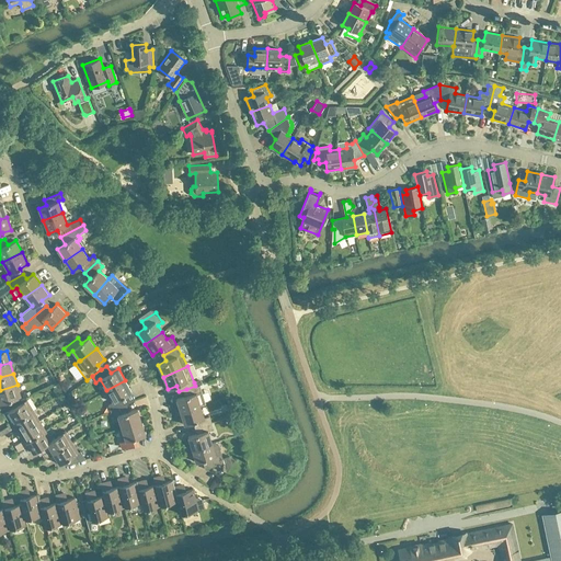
[(124,397),(132,391),(125,380),(106,390),(113,402),(109,404),(111,411),(126,403),(126,404),(128,403),(124,397)]
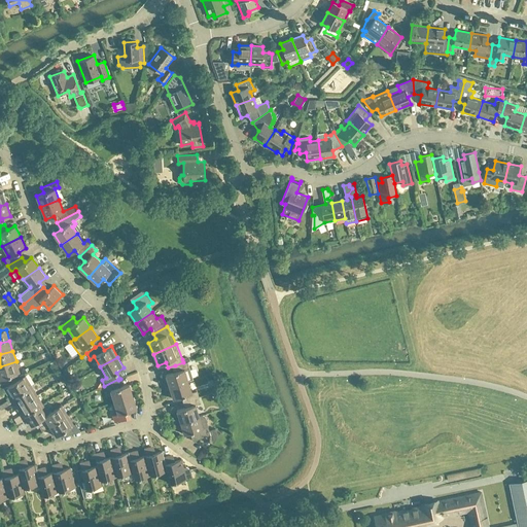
[(0,379),(20,373),(16,361),(0,366),(0,379)]
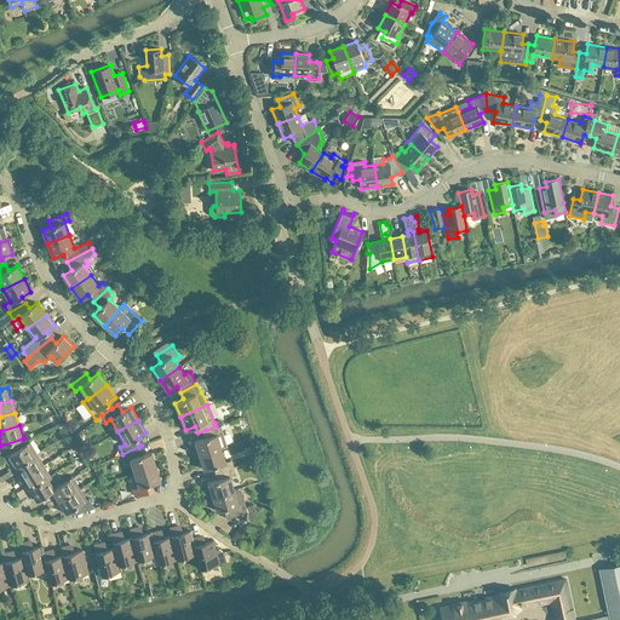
[(206,430),(207,436),(195,441),(199,455),(222,448),(219,440),(224,437),(220,425),(216,426),(206,430)]
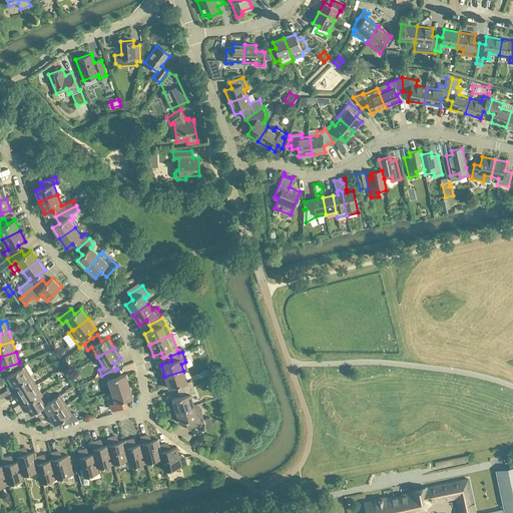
[(9,388),(30,375),(24,366),(3,379),(9,388)]
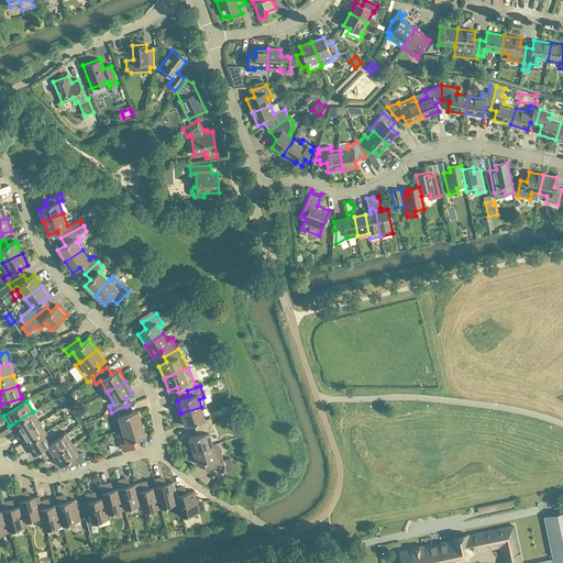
[(142,423),(138,410),(130,412),(127,406),(127,405),(111,412),(113,419),(118,417),(122,429),(142,423)]
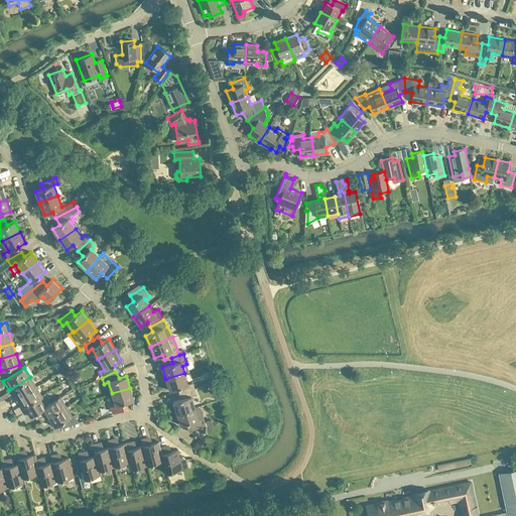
[(187,384),(184,373),(165,379),(169,390),(177,388),(179,393),(195,389),(192,383),(187,384)]
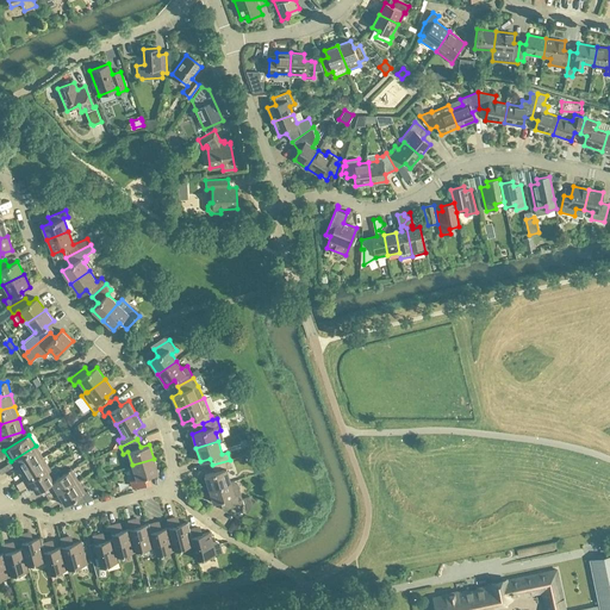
[(23,470),(43,458),(36,446),(11,461),(0,467),(0,473),(0,474),(18,464),(23,470)]
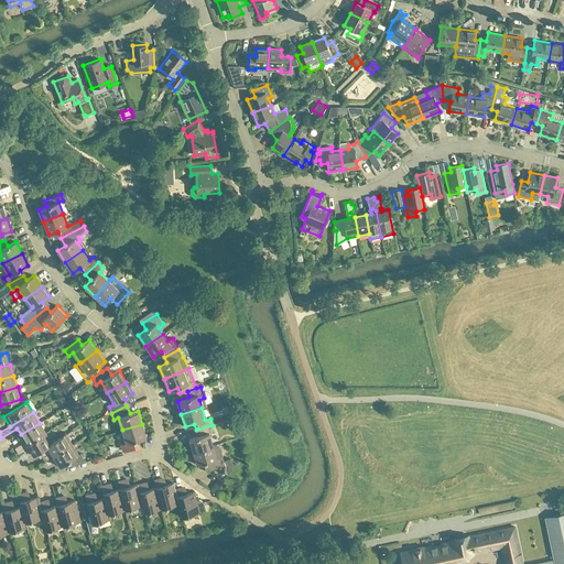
[(26,445),(46,433),(40,423),(21,434),(26,445)]
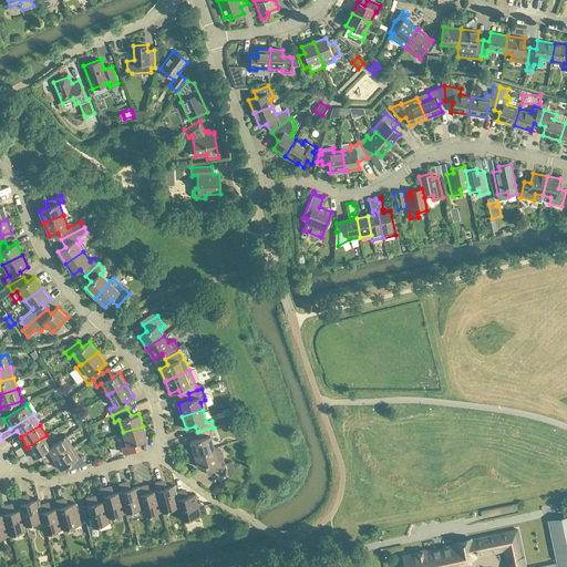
[(138,442),(147,440),(143,426),(123,432),(126,445),(122,446),(123,453),(141,449),(138,442)]
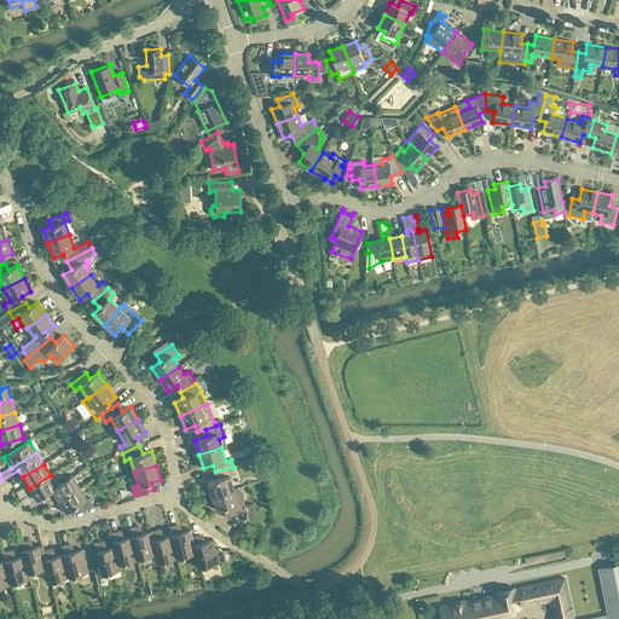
[(233,489),(230,475),(236,474),(233,467),(215,472),(217,479),(208,481),(212,496),(233,489)]
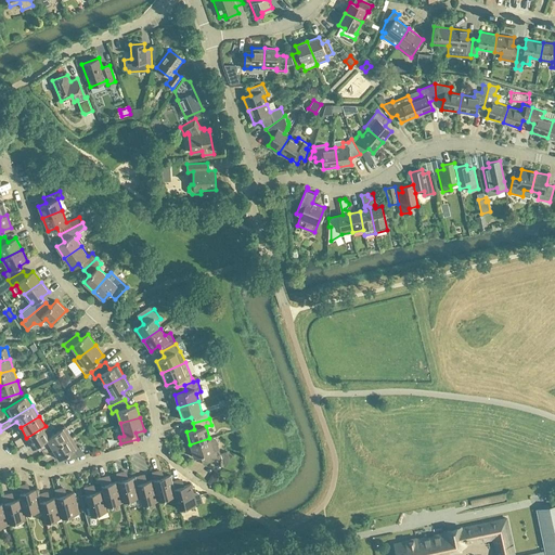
[(51,436),(46,426),(26,438),(33,448),(47,439),(51,436)]
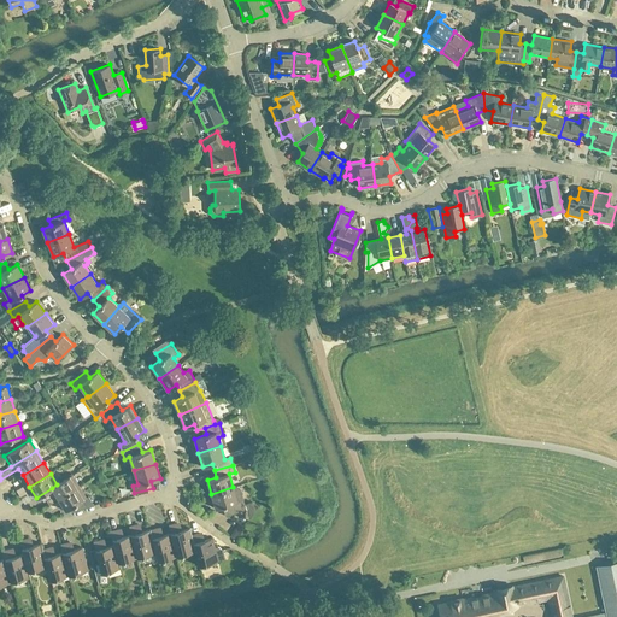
[(58,499),(80,486),(72,475),(57,485),(52,488),(56,494),(47,500),(50,505),(58,499)]
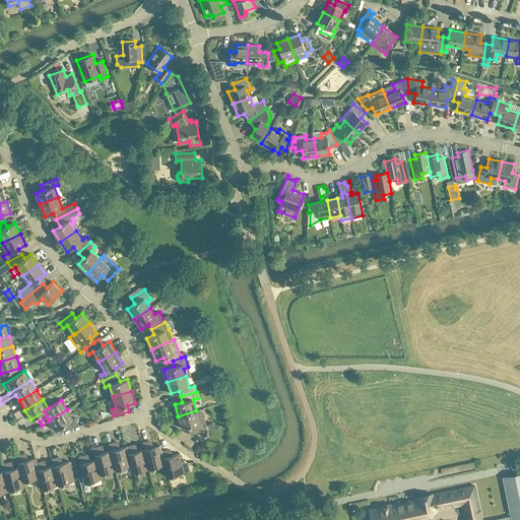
[(74,417),(72,418),(67,409),(49,420),(55,431),(59,428),(61,431),(73,428),(79,426),(74,417)]
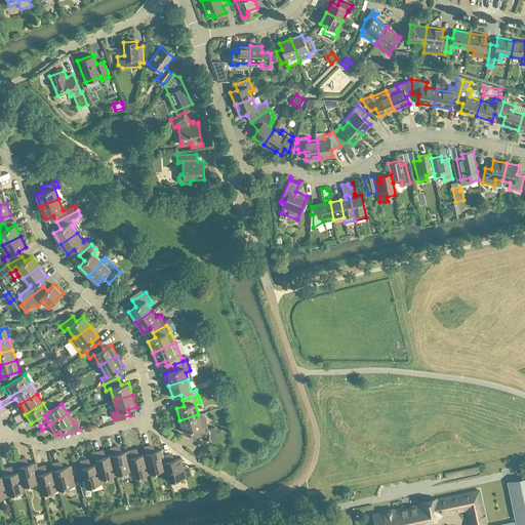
[(204,415),(201,413),(198,414),(179,420),(184,433),(192,430),(194,438),(209,434),(212,441),(219,430),(214,427),(208,429),(204,415)]
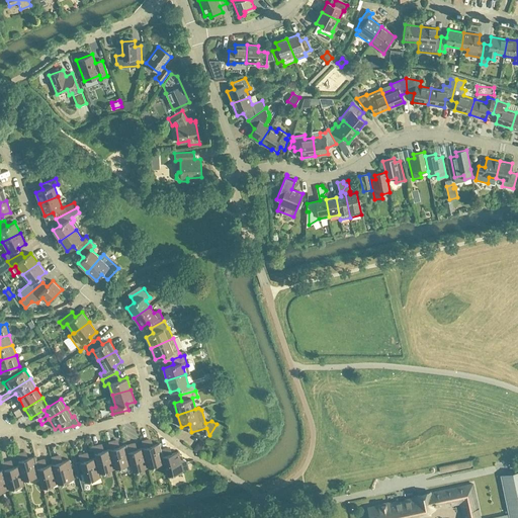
[(164,462),(161,449),(159,443),(150,445),(149,439),(142,441),(143,447),(144,447),(149,466),(164,462)]
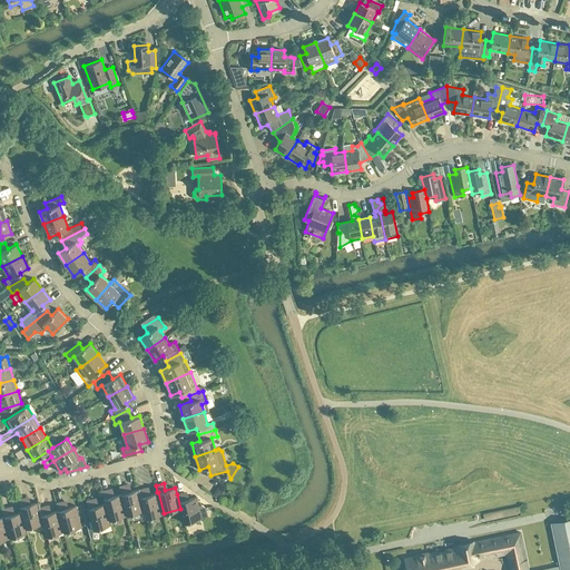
[(144,510),(139,490),(139,489),(129,491),(127,484),(119,487),(121,493),(127,514),(144,510)]
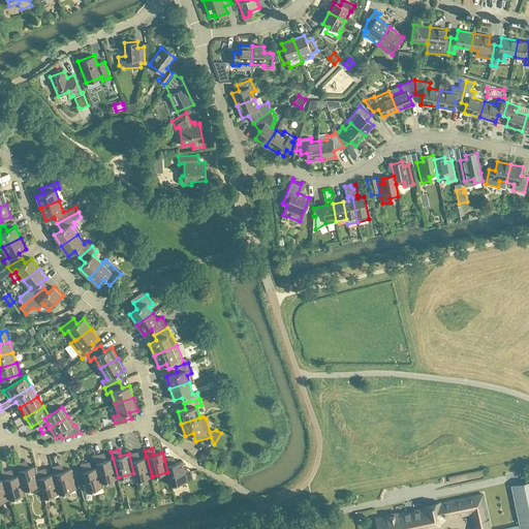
[(147,457),(146,457),(137,459),(135,453),(129,455),(133,473),(135,480),(152,476),(147,457)]
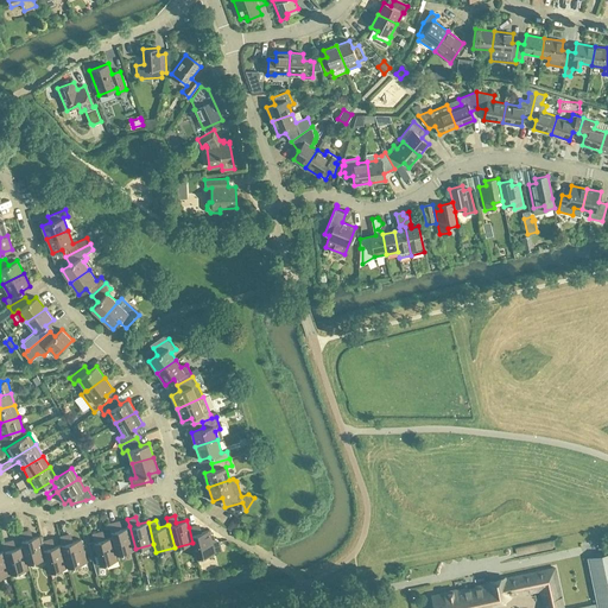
[(130,526),(119,529),(116,521),(109,524),(112,537),(113,537),(118,553),(135,549),(130,526)]
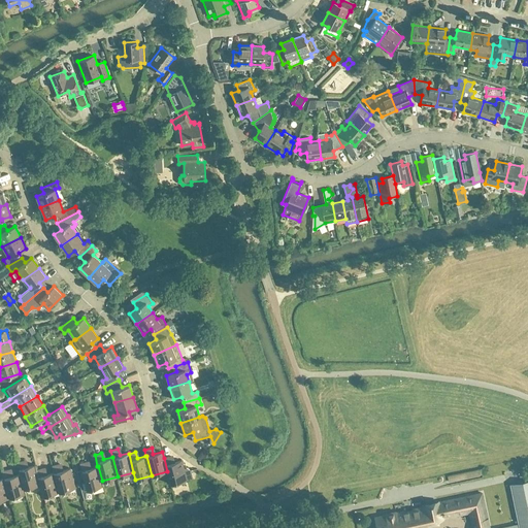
[(170,456),(164,458),(167,471),(170,484),(193,479),(191,469),(187,467),(184,468),(182,460),(172,462),(170,456)]
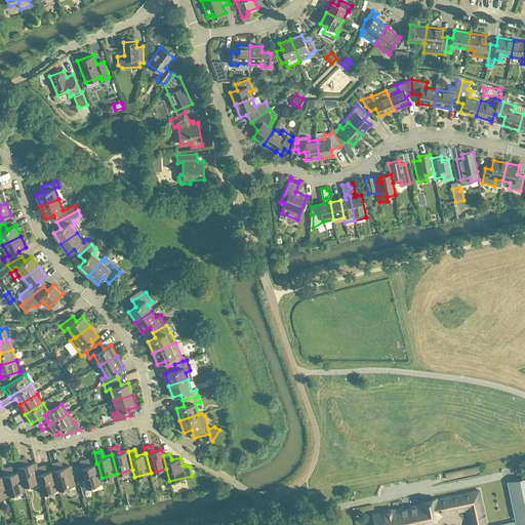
[(40,482),(36,468),(35,461),(26,465),(24,457),(16,459),(19,471),(24,486),(25,486),(39,482),(40,482)]
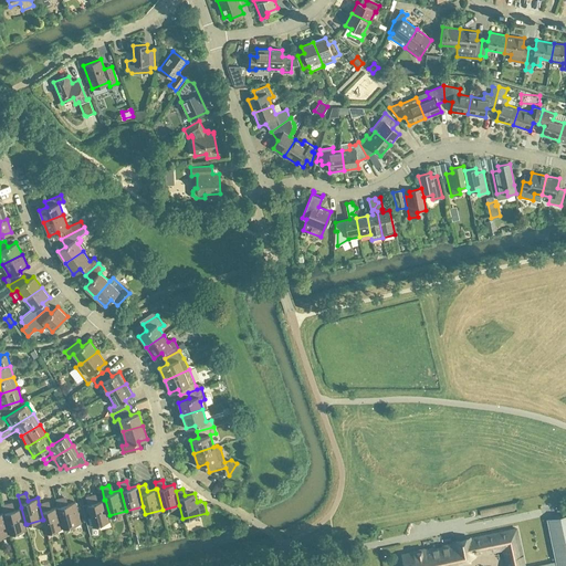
[(111,521),(109,515),(105,500),(104,500),(95,502),(93,495),(85,498),(88,511),(84,512),(90,533),(92,533),(92,534),(100,534),(100,527),(98,527),(98,524),(111,521)]
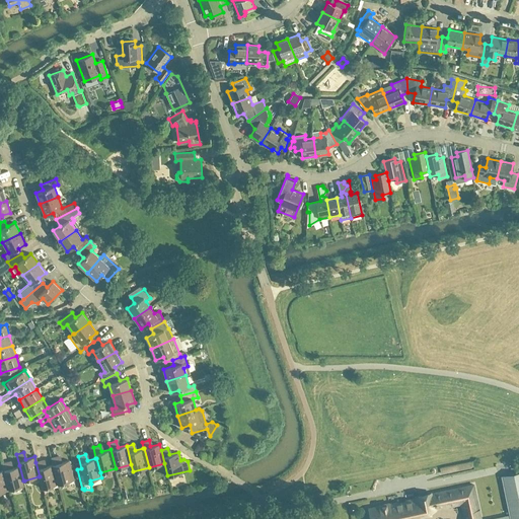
[(74,479),(69,460),(60,462),(58,456),(51,458),(53,464),(58,484),(74,479)]
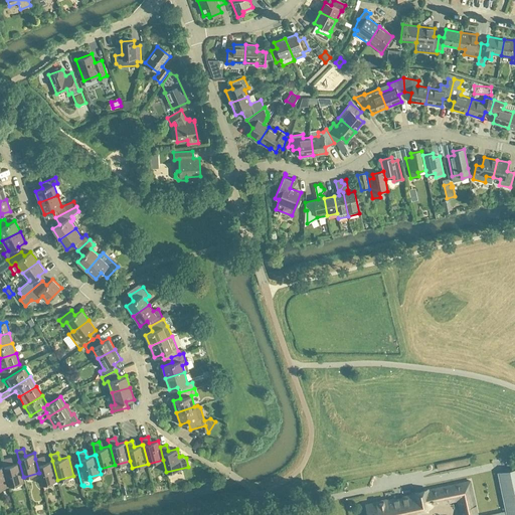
[(52,461),(43,463),(42,457),(35,459),(39,473),(38,473),(42,484),(57,480),(52,461)]
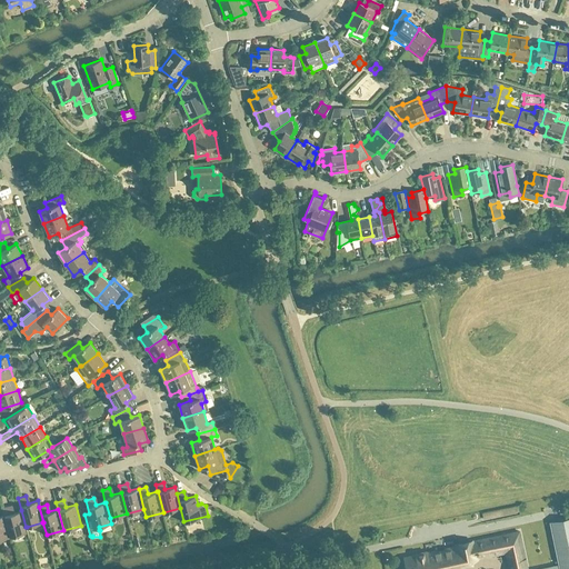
[(21,510),(12,513),(10,506),(2,508),(5,515),(10,536),(28,531),(27,527),(26,527),(21,510)]
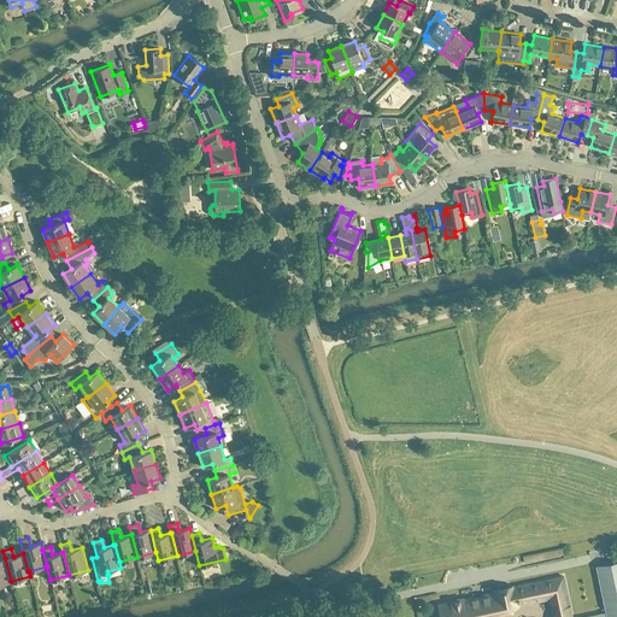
[(5,558),(0,559),(0,583),(11,581),(5,558)]
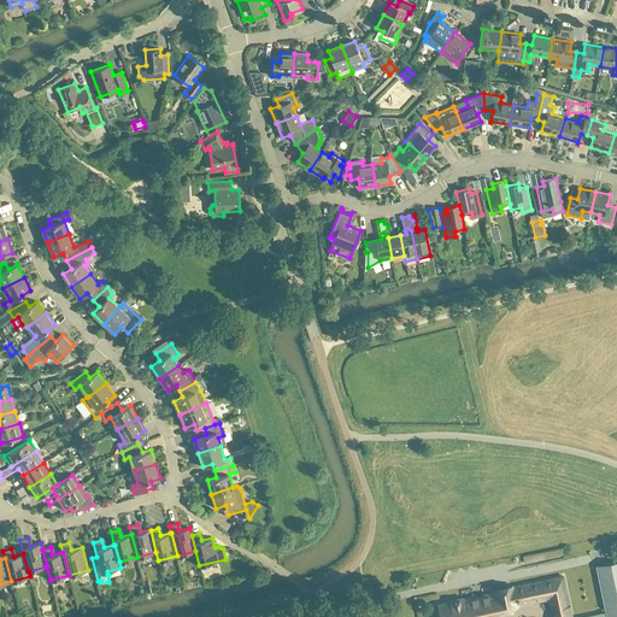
[(616,616),(616,560),(595,565),(605,616),(616,616)]
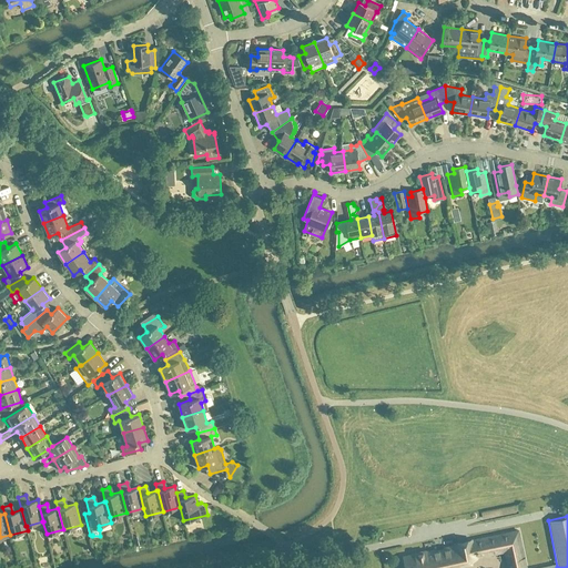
[(435,548),(414,553),(414,554),(403,556),(405,567),(526,567),(518,529),(470,539),(470,538),(455,541),(456,544),(443,546),(443,549),(435,550),(435,548)]
